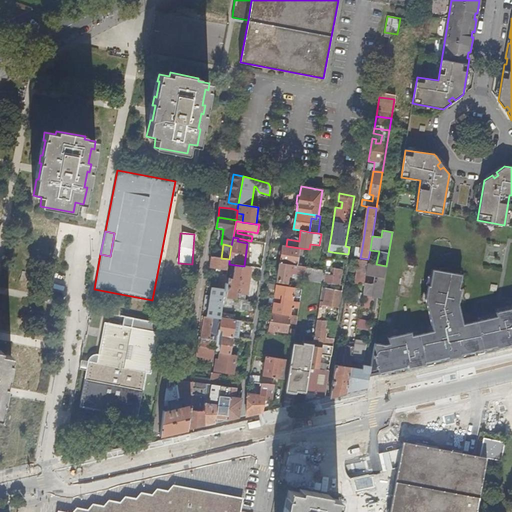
[(283,245),(280,263),(290,264),(297,265),(300,248),(286,246),(283,245)]
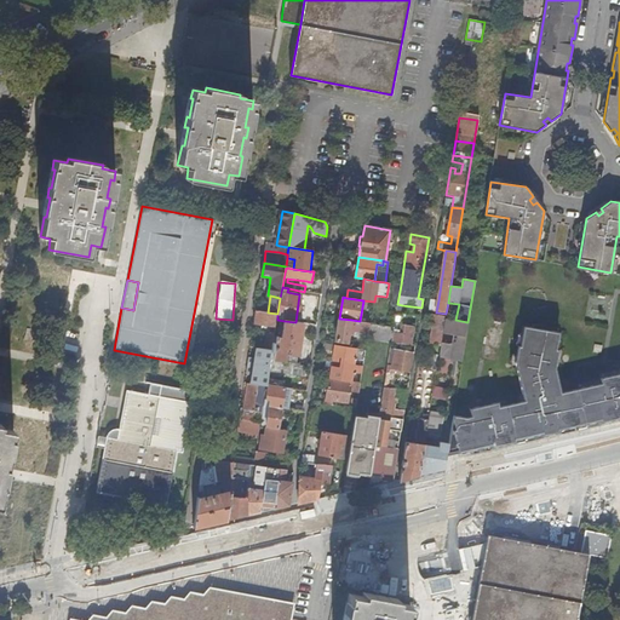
[(268,313),(257,310),(254,325),(276,327),(277,320),(277,314),(268,313)]
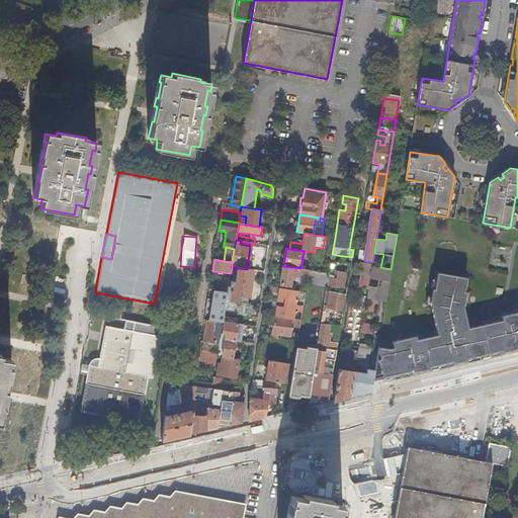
[(372,264),(363,263),(359,287),(368,289),(368,286),(370,278),(371,266),(372,264)]
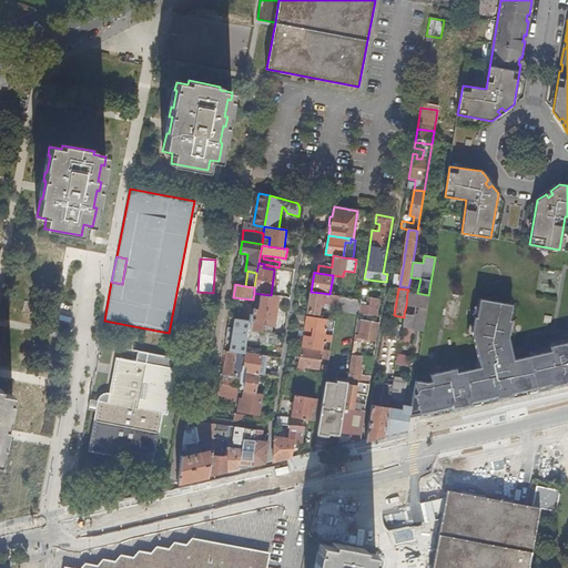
[(322,293),(311,292),(307,313),(318,314),(320,305),(322,293)]
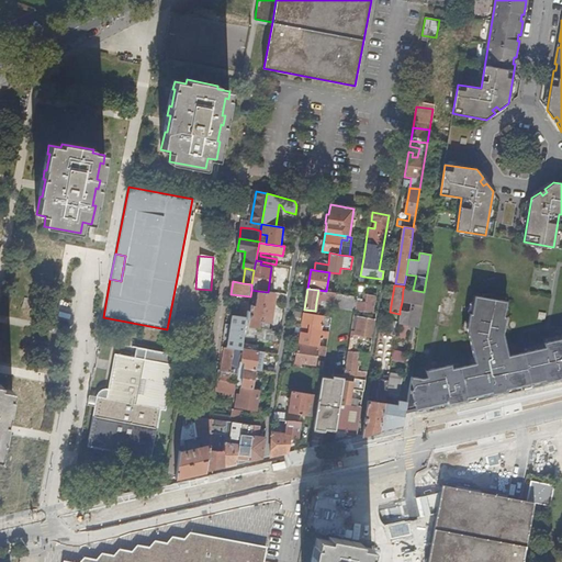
[(411,303),(422,305),(424,292),(413,290),(407,290),(403,289),(402,302),(411,303)]
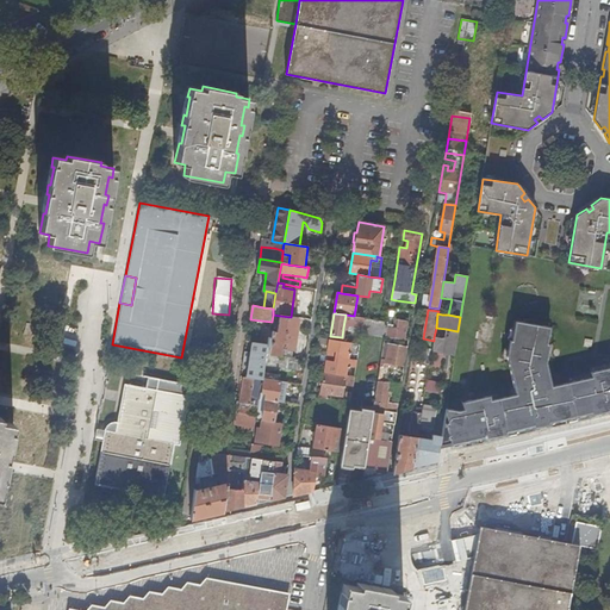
[(346,315),(343,328),(361,331),(363,318),(354,316),(346,315)]
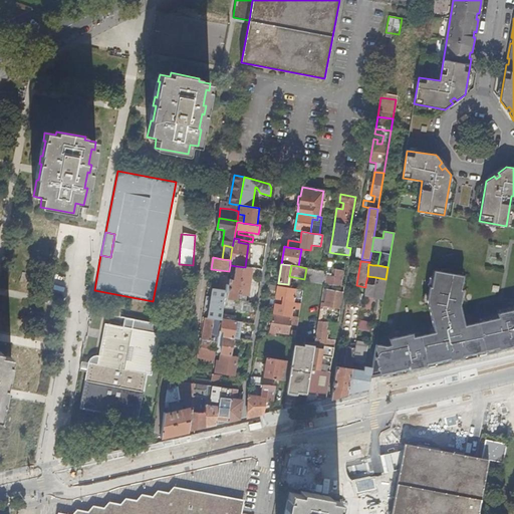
[(247,295),(252,268),(245,267),(236,266),(234,280),(230,279),(230,282),(227,282),(226,290),(224,298),(235,299),(237,300),(238,294),(247,295)]
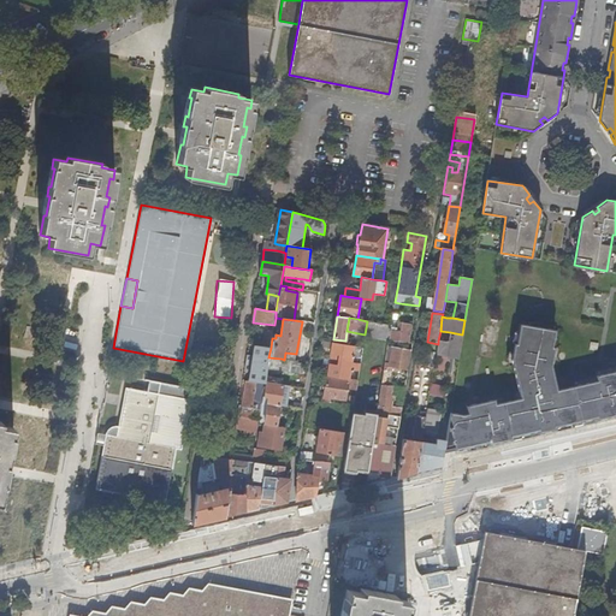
[(365,335),(365,337),(389,341),(391,325),(367,321),(365,335)]
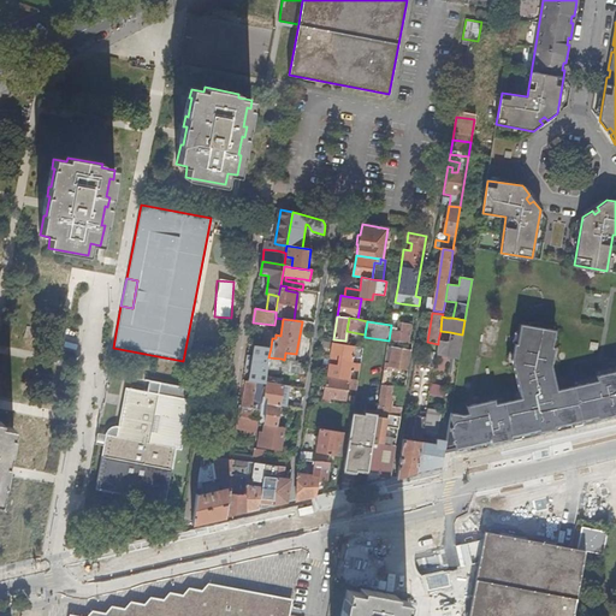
[(398,323),(397,331),(396,341),(408,343),(412,325),(398,323)]
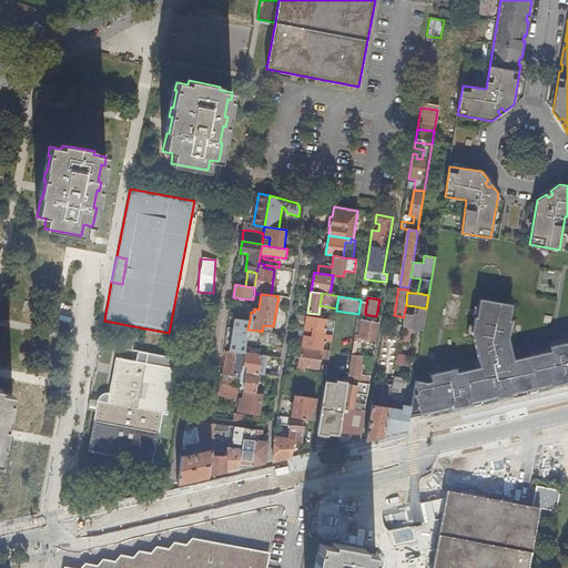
[(567,340),(549,345),(551,350),(514,358),(508,337),(510,320),(508,320),(511,303),(478,298),(475,316),(474,316),(470,331),(480,366),(457,373),(456,368),(430,374),(432,381),(427,383),(415,381),(411,406),(409,414),(418,412),(419,416),(428,414),(428,413),(449,407),(449,409),(472,404),(472,403),(496,397),(497,399),(511,396),(511,394),(549,385),(550,387),(567,383),(567,340)]
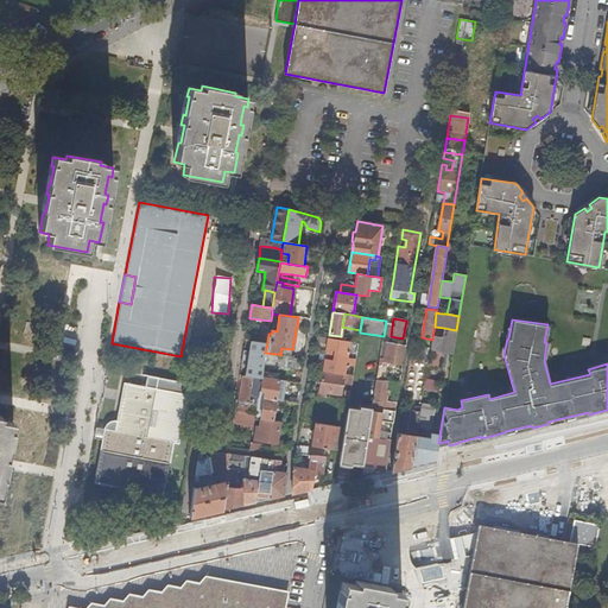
[(261,330),(259,342),(267,343),(268,334),(270,327),(266,327),(266,331),(261,330)]
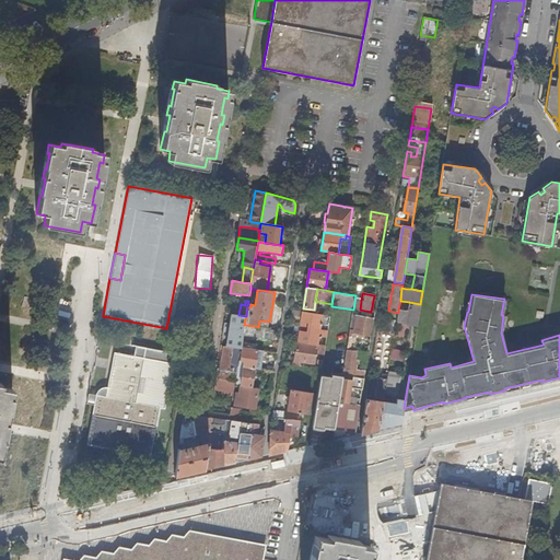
[(406,321),(417,323),(419,310),(420,304),(409,302),(408,312),(398,310),(398,313),(396,322),(406,324),(406,321)]
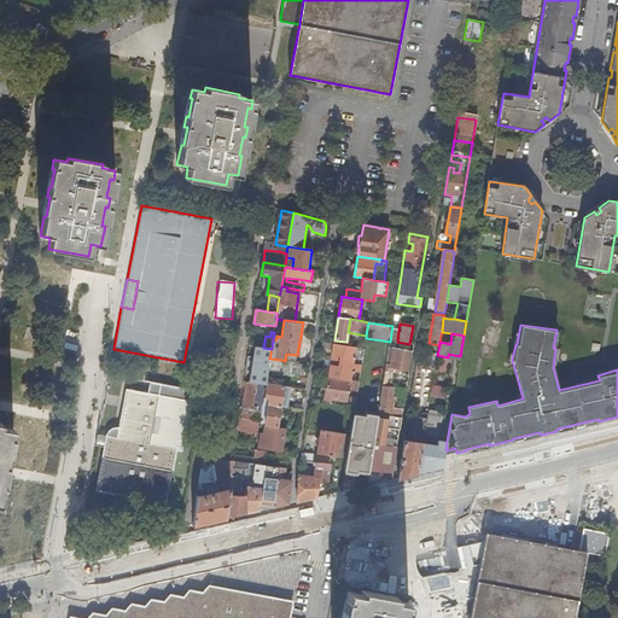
[(333,355),(332,360),(353,363),(362,365),(365,349),(334,344),(333,349),(332,355),(333,355)]
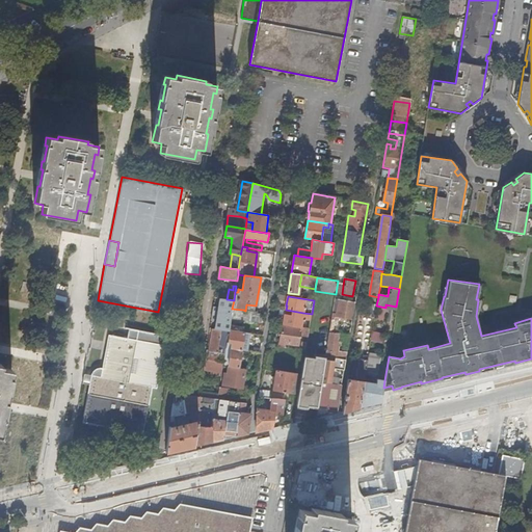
[(338,299),(336,317),(348,319),(352,319),(354,302),(338,299)]
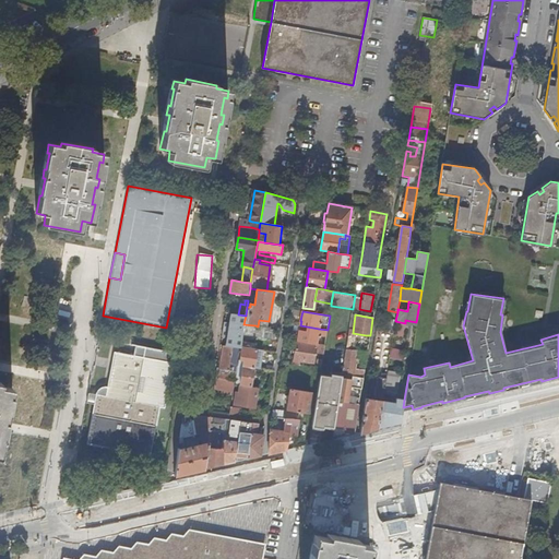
[(394,334),(395,321),(389,320),(388,325),(378,324),(377,331),(394,334)]
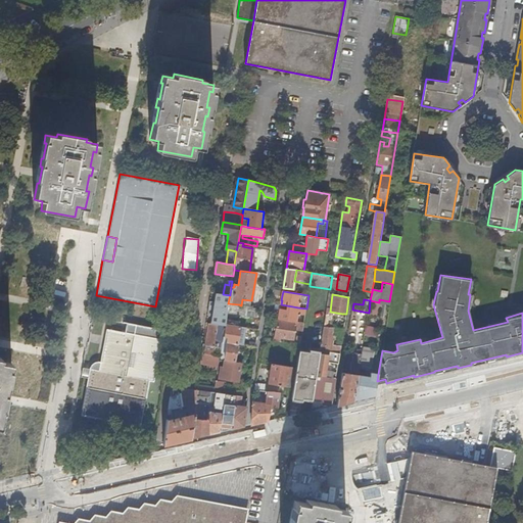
[(241,305),(239,304),(238,312),(237,314),(245,315),(246,306),(241,305)]
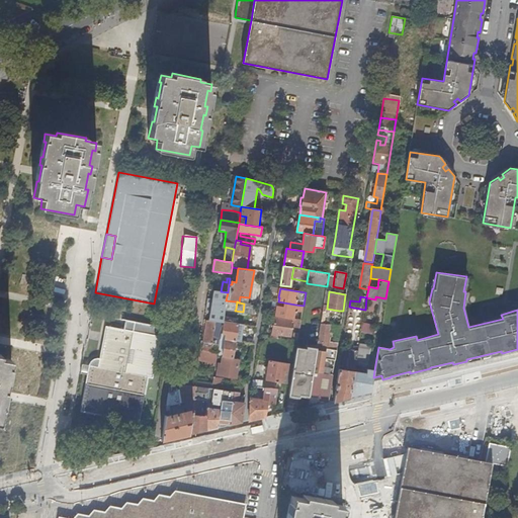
[(277,301),(275,316),(301,320),(301,316),(294,315),(295,305),(278,301),(277,301)]
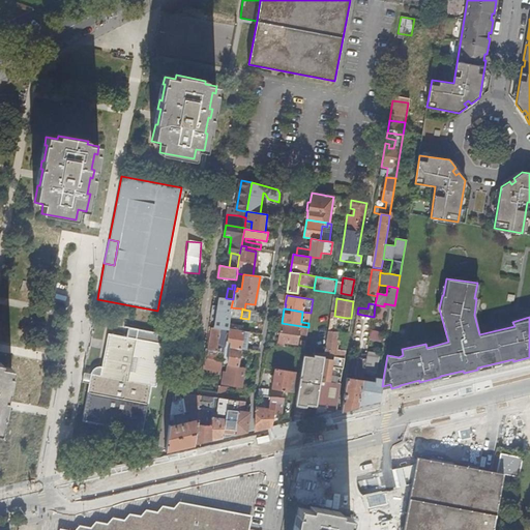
[(330,318),(328,331),(330,332),(334,332),(336,319),(330,318)]
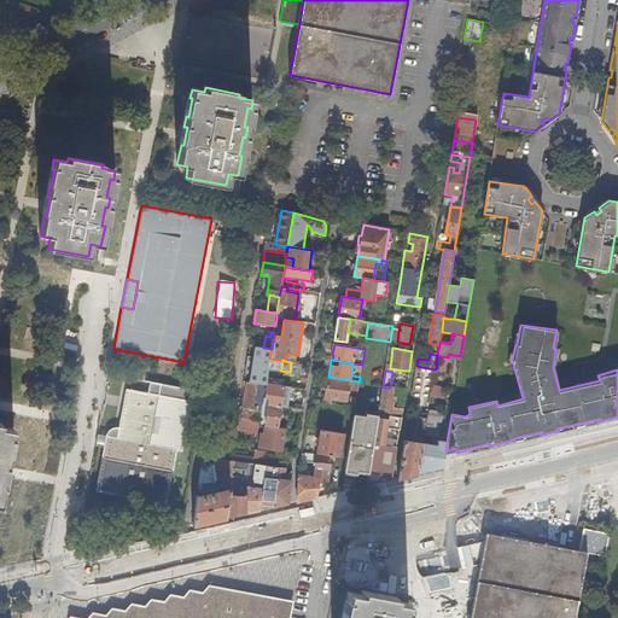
[(348,388),(359,389),(359,383),(328,379),(325,401),(331,401),(331,398),(347,401),(348,388)]
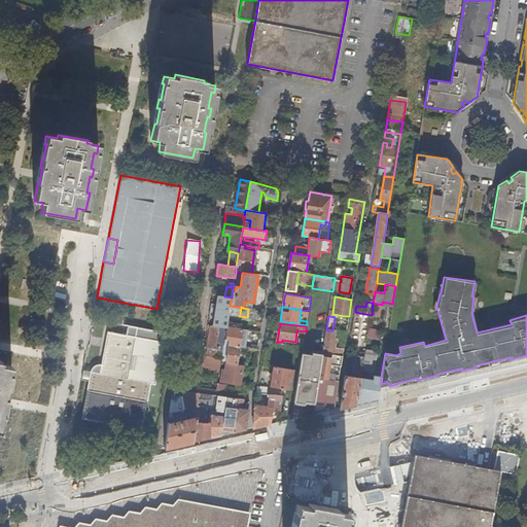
[(137,327),(129,325),(127,336),(135,338),(137,327)]
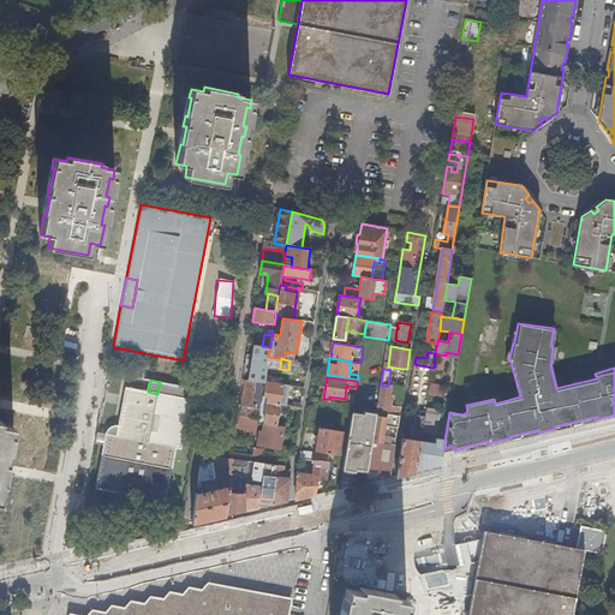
[(242,408),(239,408),(238,415),(238,416),(258,419),(260,416),(261,402),(262,396),(264,383),(246,381),(242,408)]
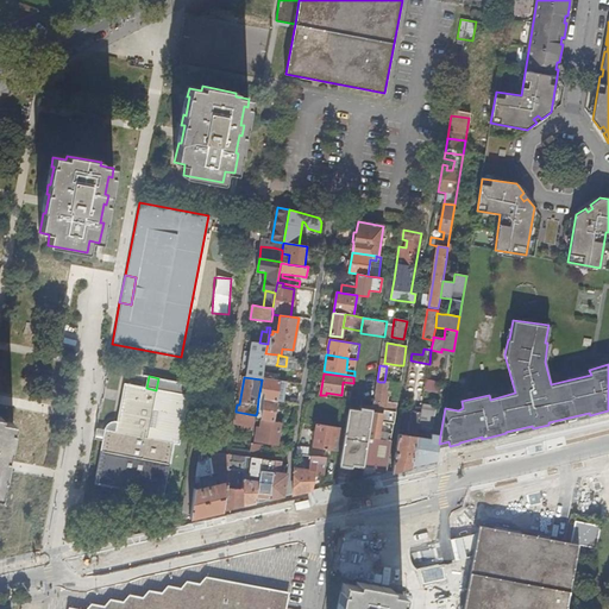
[(276,401),(288,403),(289,394),(290,394),(277,393),(280,381),(263,377),(262,393),(264,393),(263,399),(264,400),(276,401)]
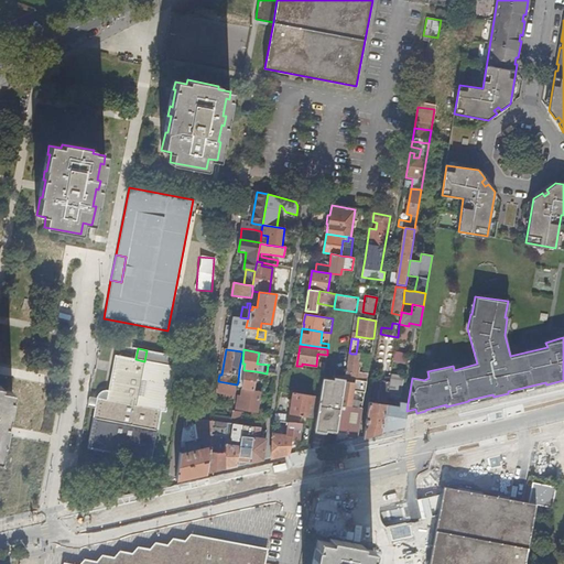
[(180,368),(182,357),(147,350),(144,361),(136,359),(116,356),(109,391),(107,391),(104,391),(100,394),(99,396),(98,399),(96,408),(88,447),(152,461),(162,411),(166,412),(175,367),(180,368)]
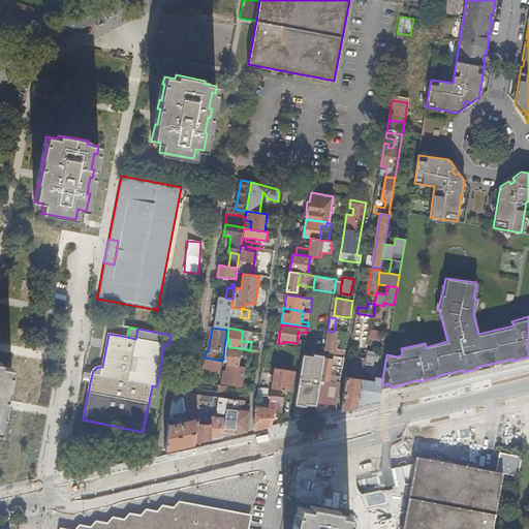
[(334,332),(330,332),(325,358),(333,359),(334,349),(336,340),(337,333),(334,332)]
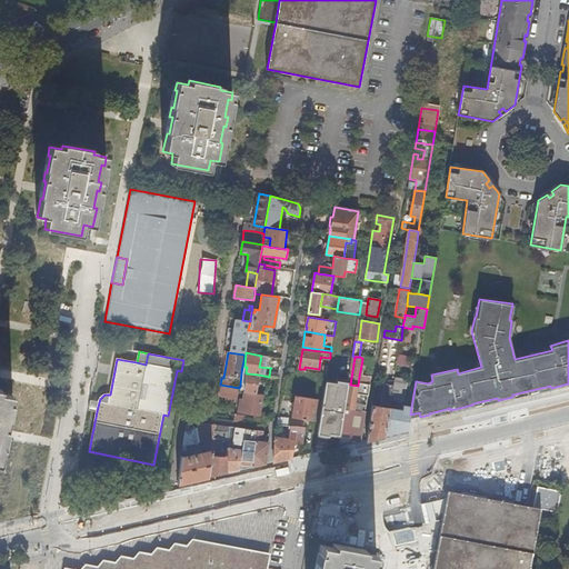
[(370,378),(372,367),(361,366),(359,376),(370,378)]
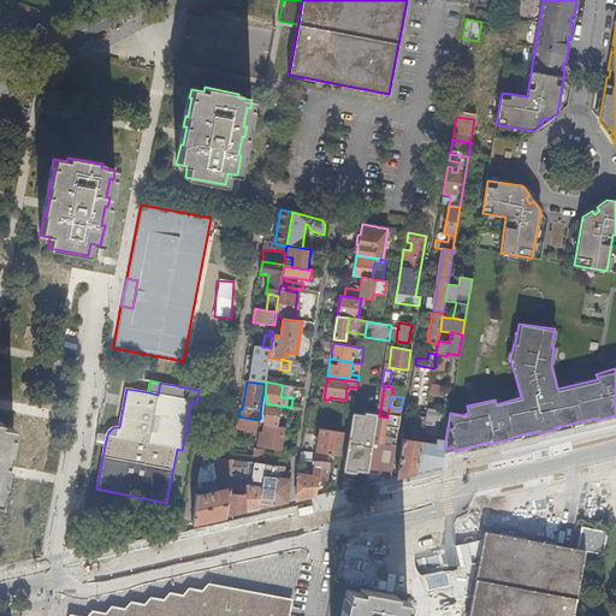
[(291,408),(302,409),(303,401),(292,398),(291,408)]
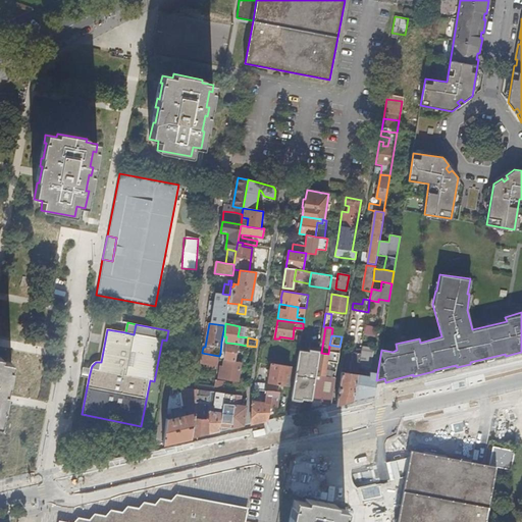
[(237,344),(226,343),(224,359),(224,360),(233,361),(235,358),(237,344)]
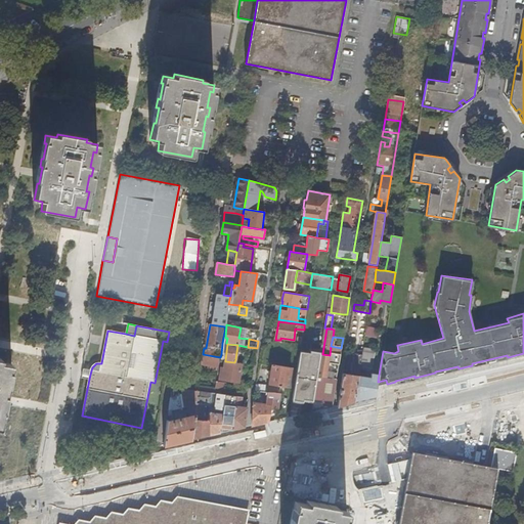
[(339,364),(341,348),(331,346),(330,355),(329,359),(328,362),(339,364)]
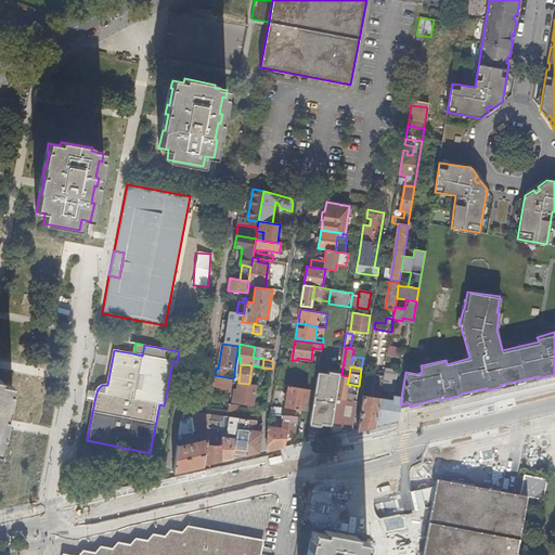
[(385,369),(385,372),(382,391),(391,394),(394,391),(397,370),(385,369)]
